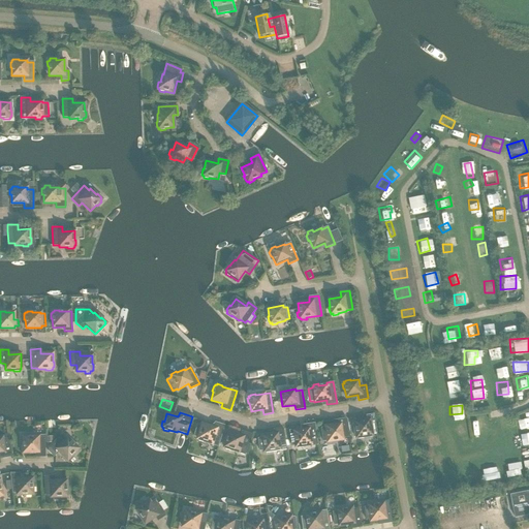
[(358,437),(358,439),(364,438),(363,436),(372,435),(376,434),(373,414),(366,415),(367,419),(353,422),(355,431),(353,431),(354,436),(356,436),(356,437),(358,437)]
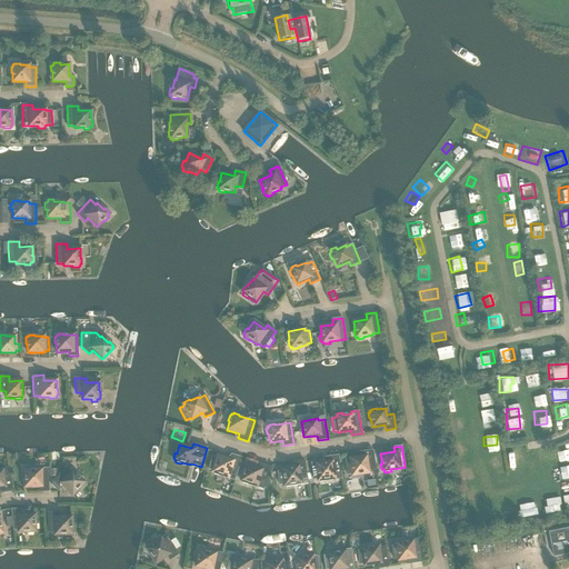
[(466,446),(455,449),(457,458),(468,456),(466,446)]
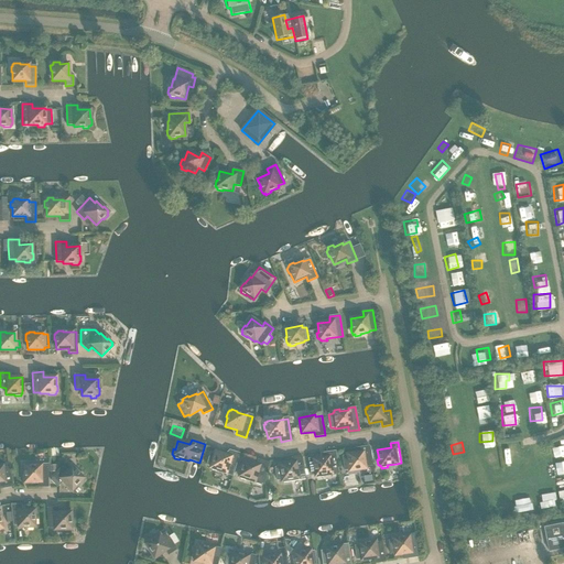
[(551,443),(551,454),(563,454),(563,443),(551,443)]
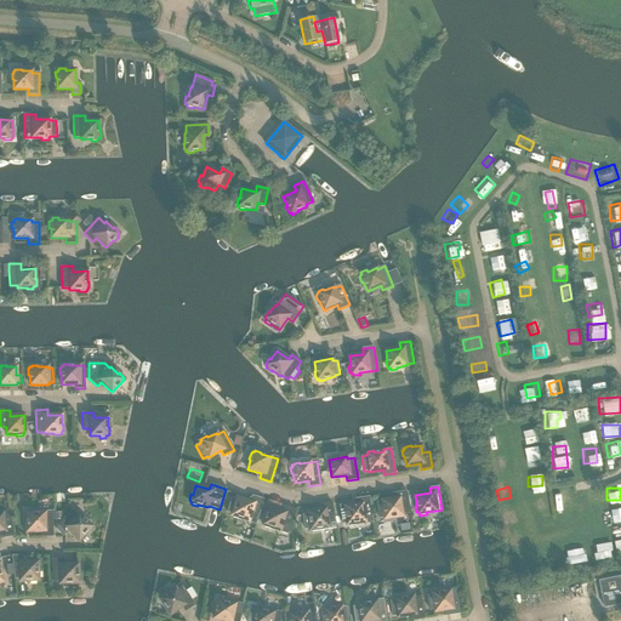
[(382,502),(377,502),(380,518),(382,517),(385,517),(385,519),(386,518),(386,520),(393,519),(392,517),(403,516),(403,514),(409,513),(406,491),(396,493),(396,499),(382,501),(382,502)]
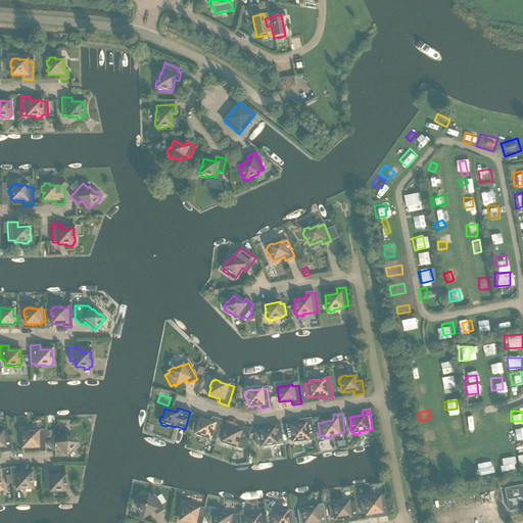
[(449,417),(450,428),(459,427),(458,416),(449,417)]
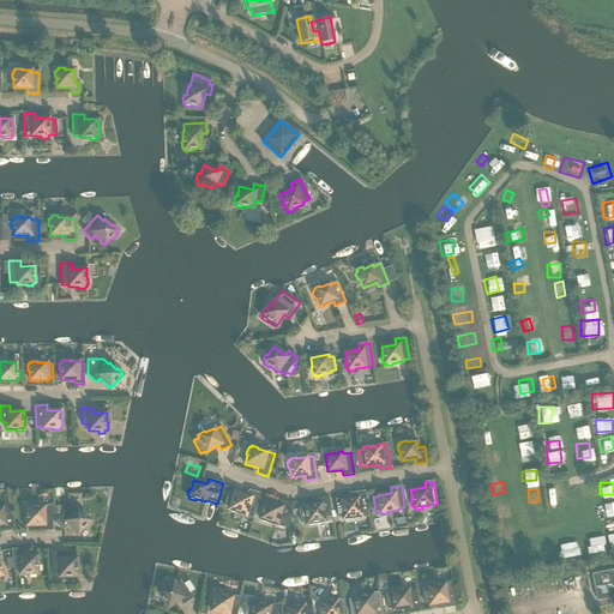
[(236,513),(236,512),(254,517),(262,493),(251,491),(248,497),(234,492),(232,501),(229,501),(228,507),(229,507),(229,510),(230,510),(230,511),(236,513)]
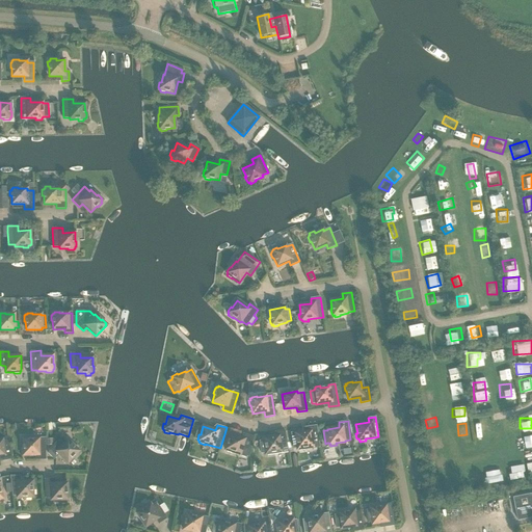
[(297,449),(319,446),(316,426),(307,427),(308,431),(295,433),(297,449)]
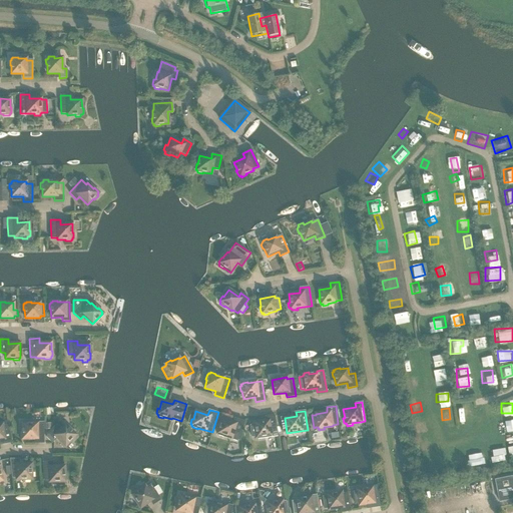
[(263,437),(277,435),(274,415),(265,417),(266,421),(253,423),(254,425),(250,425),(252,438),(255,437),(257,438),(258,438),(258,439),(263,438),(263,437)]
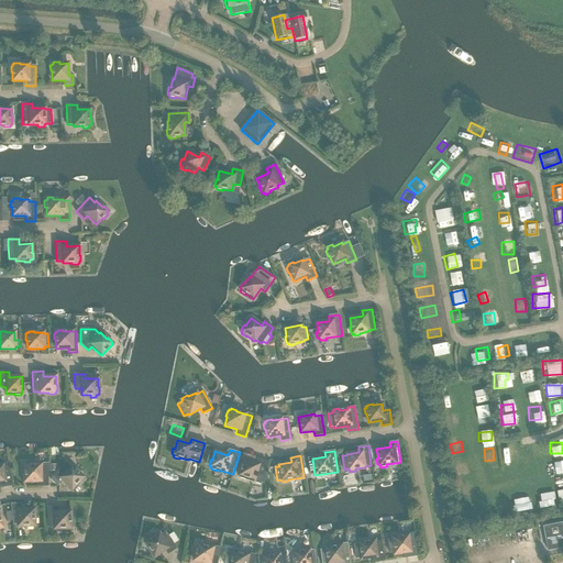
[(239,468),(238,474),(239,474),(239,476),(240,476),(240,477),(245,479),(245,478),(254,481),(254,482),(261,484),(261,483),(264,484),(266,474),(263,474),(267,462),(257,459),(255,464),(243,460),(241,468),(239,468)]
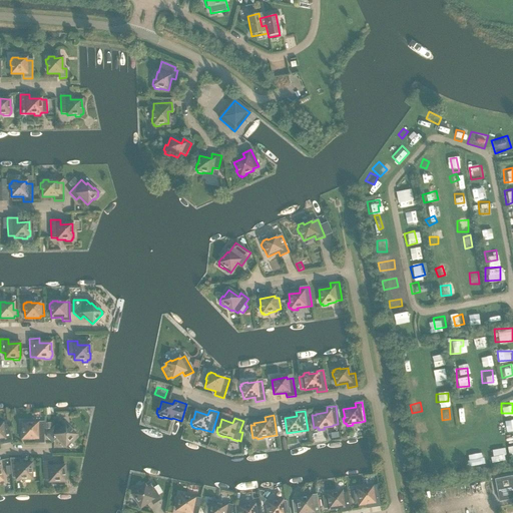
[(34,439),(34,443),(43,443),(43,425),(37,425),(37,424),(29,424),(29,422),(23,422),(23,424),(22,424),(22,425),(21,425),(21,431),(22,431),(22,439),(34,439)]
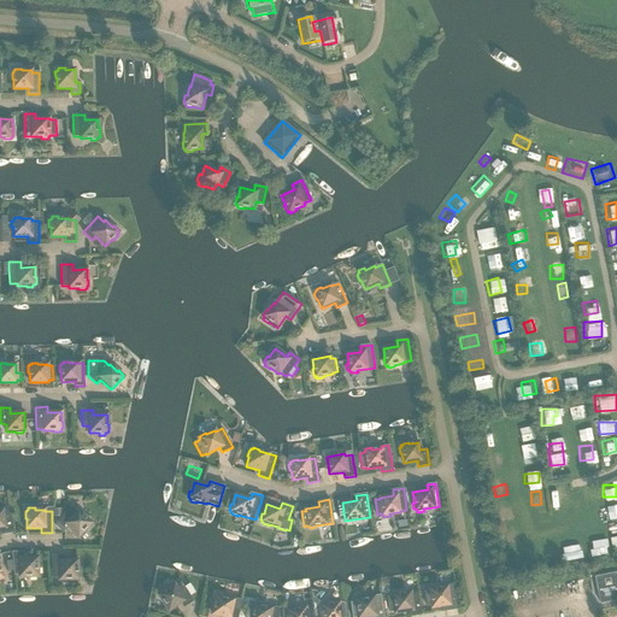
[(54,526),(60,530),(63,528),(64,530),(68,527),(78,536),(86,529),(87,530),(92,526),(90,524),(90,523),(89,522),(90,521),(87,516),(86,517),(78,511),(77,512),(71,507),(57,522),(57,523),(54,526)]
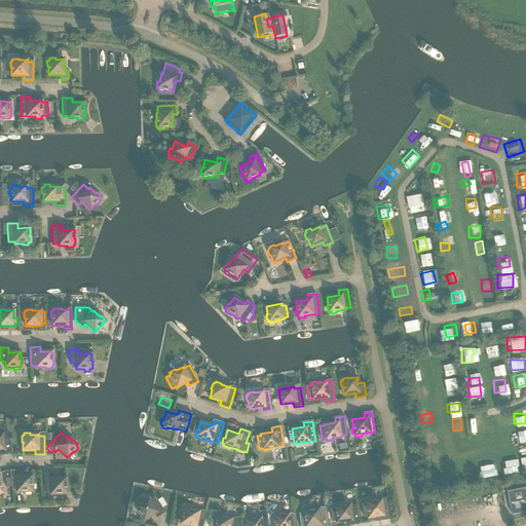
[(2,435),(0,435),(0,451),(1,451),(2,455),(11,454),(9,440),(3,441),(2,435)]
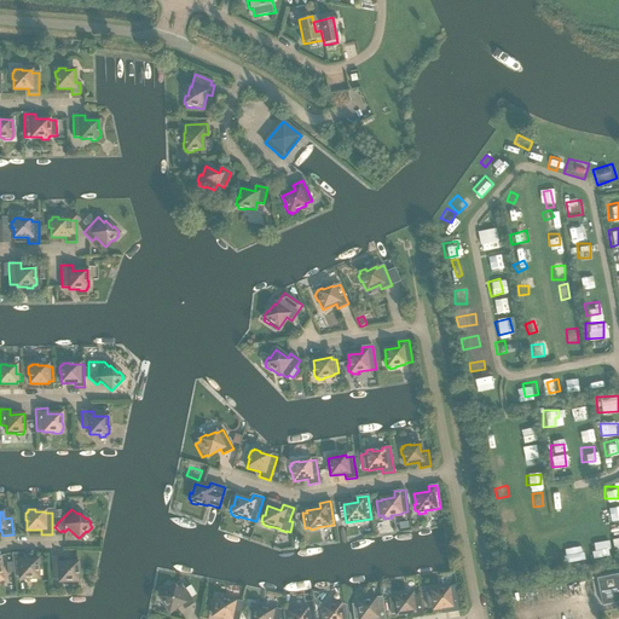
[(503,533),(518,532),(518,520),(502,520),(503,533)]
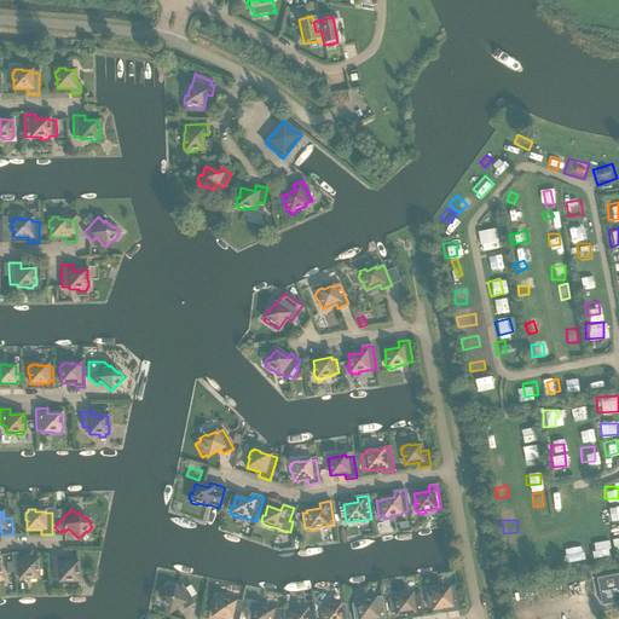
[(590,556),(607,555),(606,541),(589,541),(590,556)]
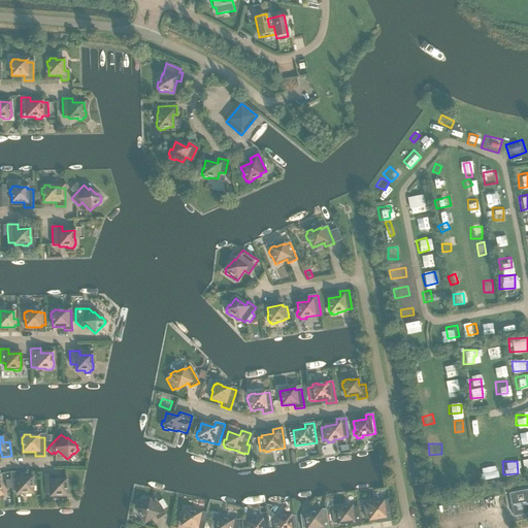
[(467,475),(479,473),(476,463),(466,465),(467,475)]
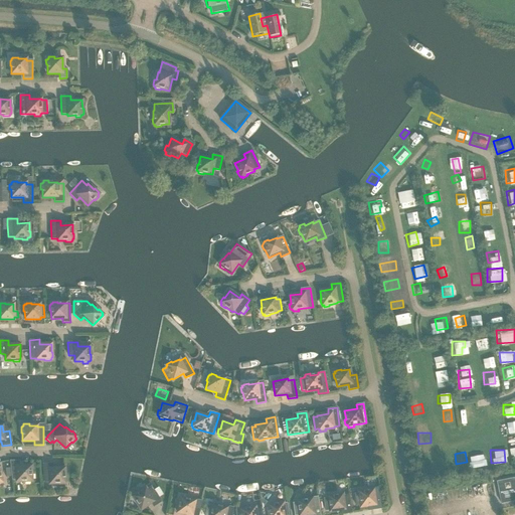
[(472,454),(473,462),(484,461),(483,453),(472,454)]
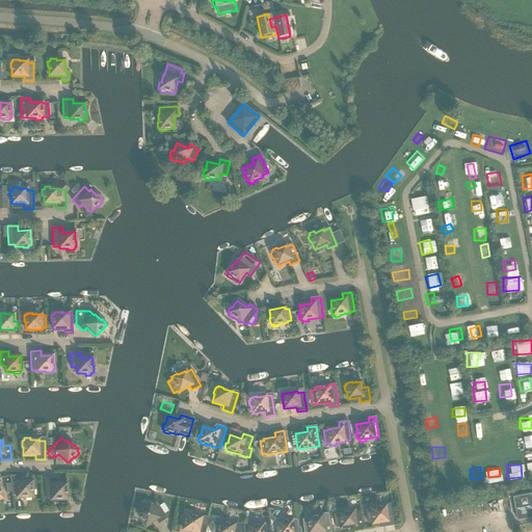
[(436,473),(440,487),(452,484),(449,470),(436,473)]
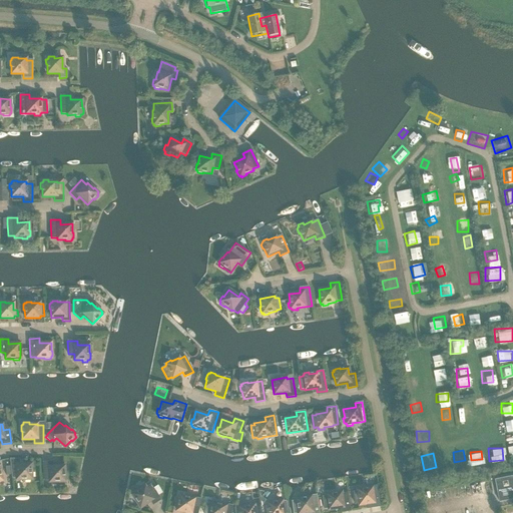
[(440,456),(443,466),(448,465),(446,454),(440,456)]
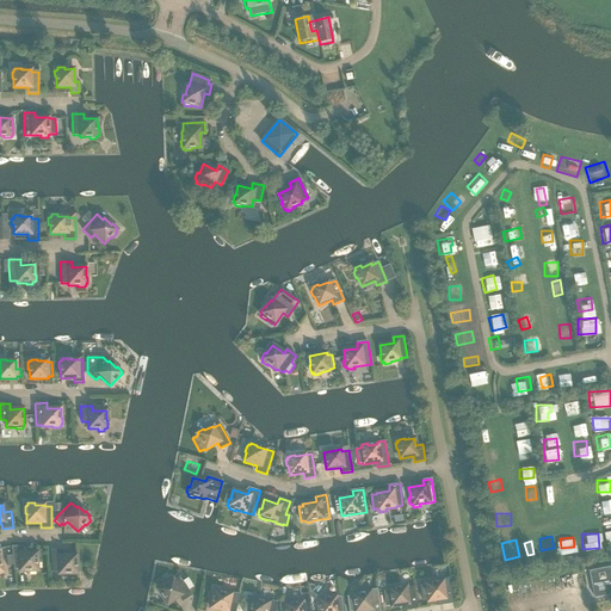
[(39,562),(37,562),(37,553),(23,553),(23,547),(12,547),(14,569),(19,569),(19,571),(30,571),(30,573),(36,572),(36,571),(37,571),(37,569),(39,569),(39,562)]
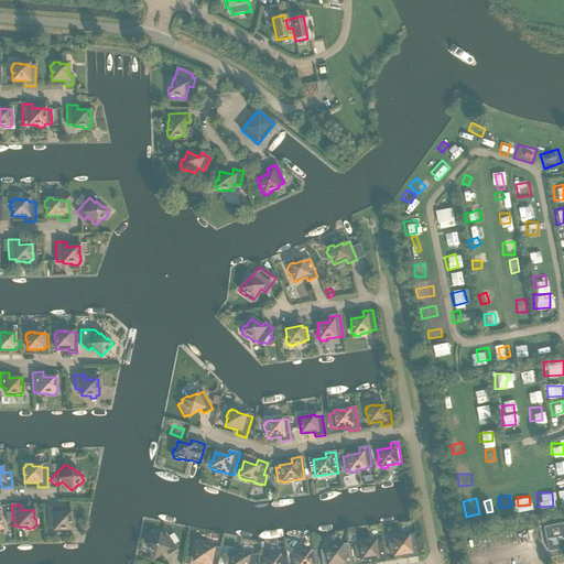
[(73,522),(71,522),(71,512),(57,513),(57,508),(47,508),(47,528),(54,528),(54,530),(64,529),(64,531),(69,531),(69,529),(71,529),(71,528),(73,528),(73,522)]
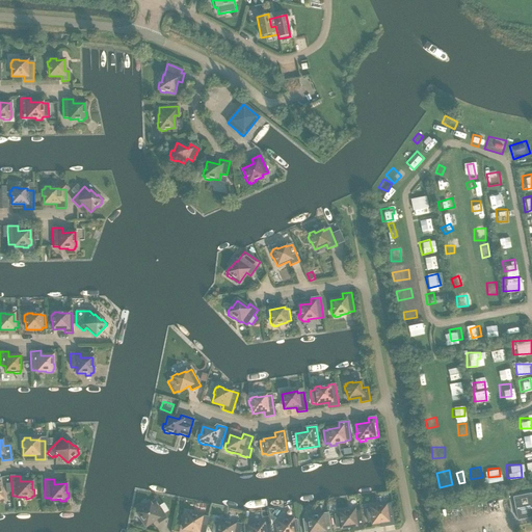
[(519,521),(531,517),(531,494),(513,498),(519,521)]
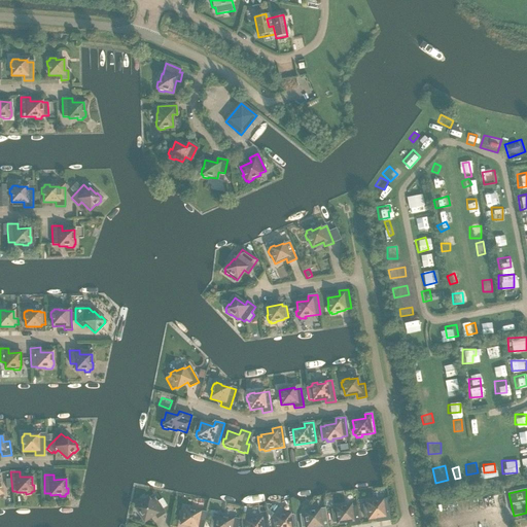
[(156,519),(165,514),(163,510),(168,506),(163,498),(157,501),(154,498),(149,501),(148,500),(141,504),(141,503),(136,506),(137,507),(136,508),(137,510),(135,511),(138,515),(139,514),(144,521),(154,515),(156,519)]
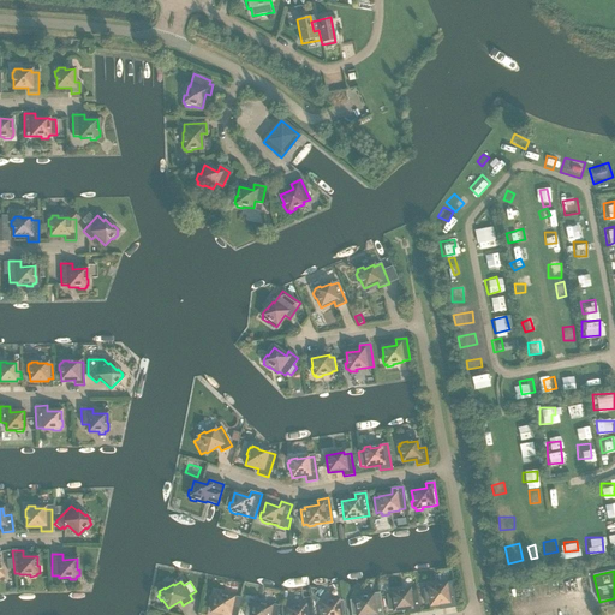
[(427,590),(424,590),(425,604),(430,604),(430,605),(445,603),(446,609),(457,608),(454,593),(453,584),(436,586),(436,585),(429,585),(430,587),(428,587),(428,589),(427,590)]
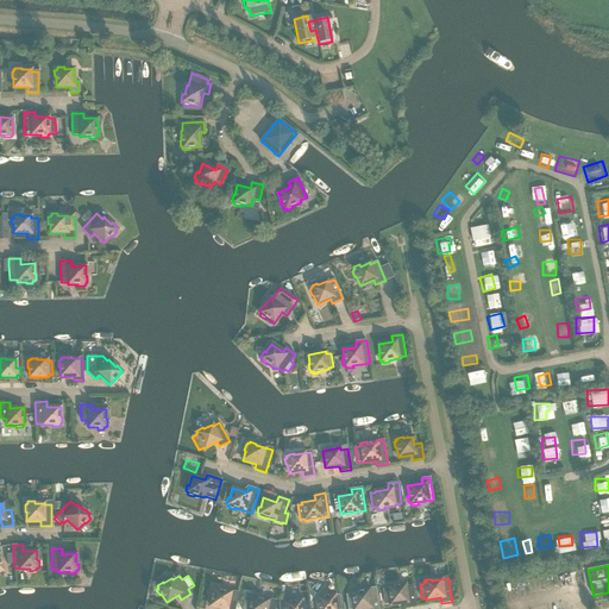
[(388,588),(388,589),(383,590),(385,606),(403,603),(405,608),(415,607),(413,585),(406,586),(405,584),(395,586),(395,584),(389,585),(389,586),(388,588)]
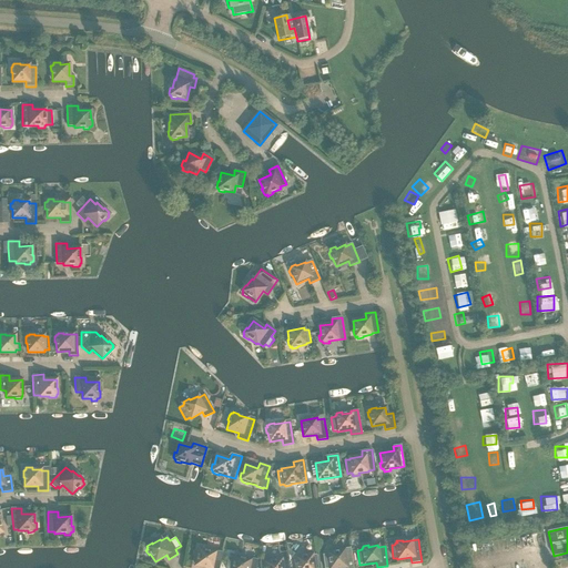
[(219,567),(222,554),(206,550),(206,549),(201,548),(201,549),(199,549),(199,550),(198,550),(195,556),(198,556),(195,566),(208,567),(219,567)]
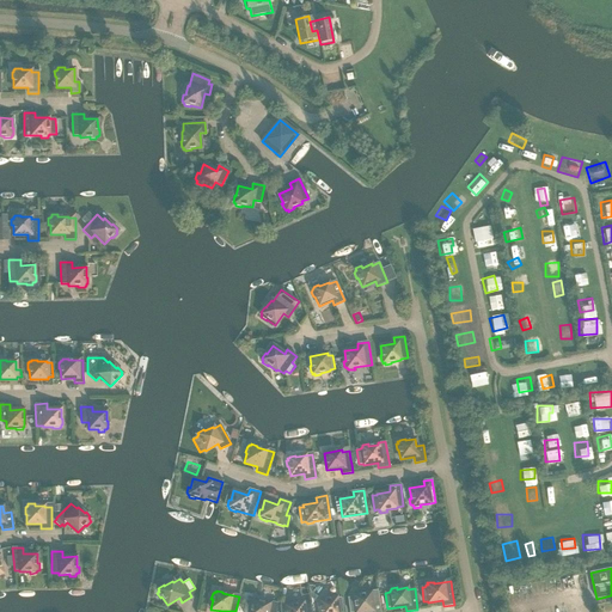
[(363,611),(371,611),(369,611),(381,611),(379,592),(361,594),(360,593),(354,594),(354,595),(353,595),(353,598),(352,598),(348,598),(349,611),(363,611)]
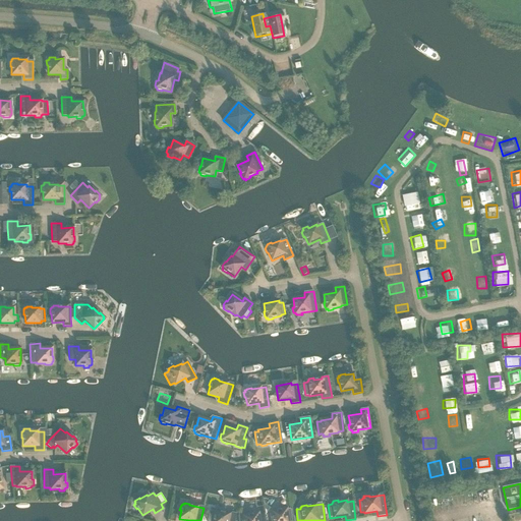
[(234,520),(236,515),(222,512),(222,511),(217,509),(217,511),(215,511),(210,510),(207,520),(234,520)]
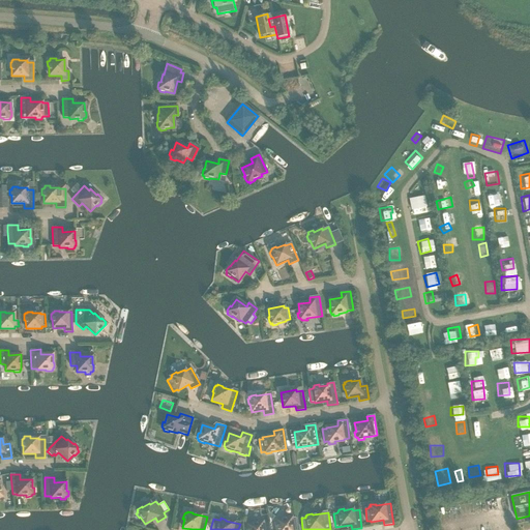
[(276,522),(274,522),(275,527),(276,527),(276,529),(296,529),(295,518),(291,519),(291,518),(283,519),(283,518),(277,519),(277,520),(275,520),(276,522)]
